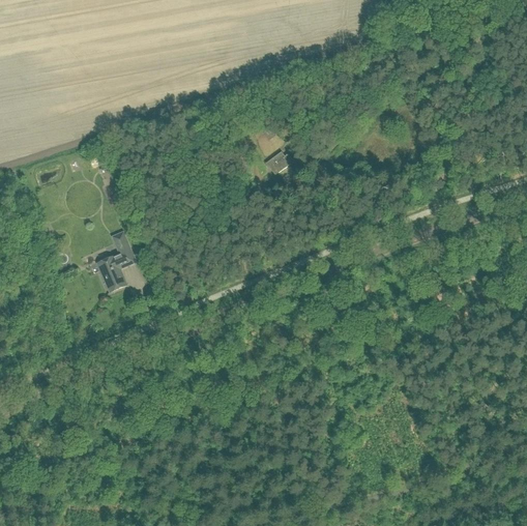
[(261,130),(266,138),(270,135),(266,128),(261,130)]
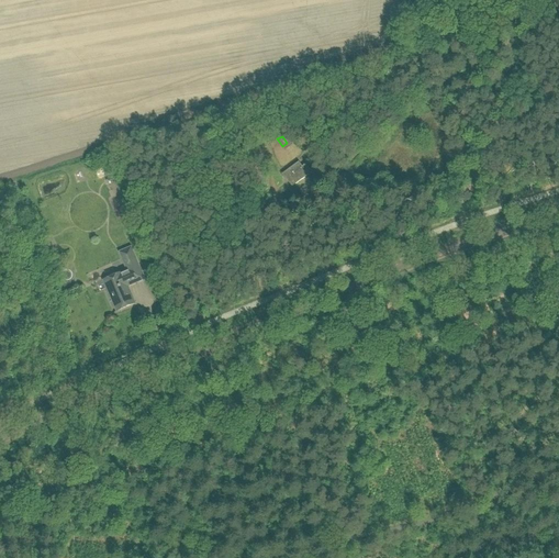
[(261,149),(255,140),(249,143),(257,154),(261,149)]
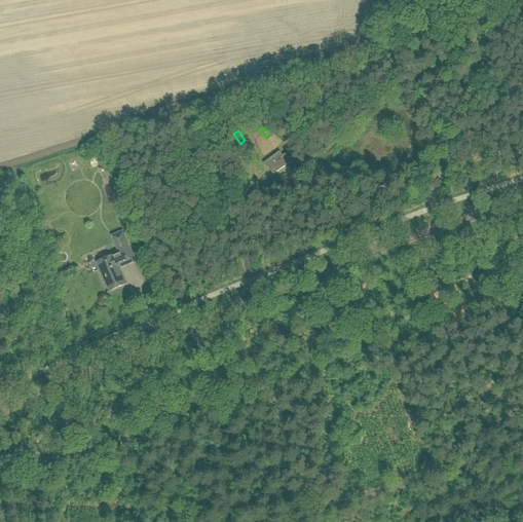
[(284,149),(281,151),(276,147),(261,159),(270,172),(290,157),(284,149)]
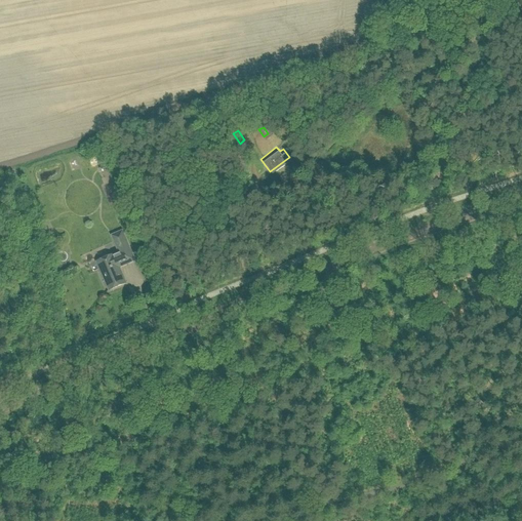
[(49,234),(41,215),(33,219),(41,238),(49,234)]
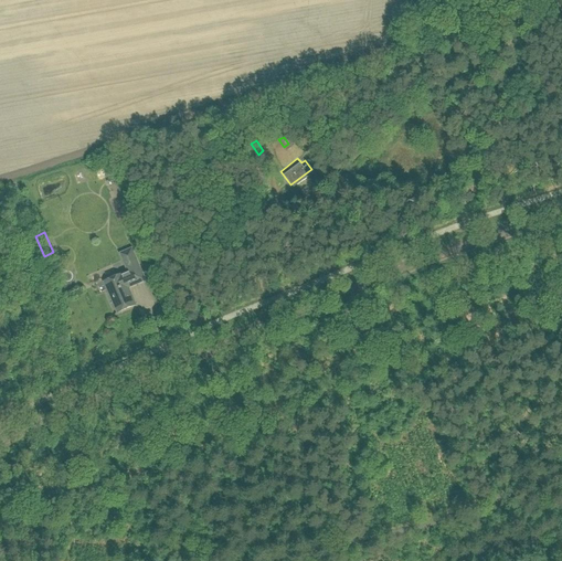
[(118,251),(126,268),(103,279),(115,307),(131,300),(124,283),(141,275),(128,246),(118,251)]
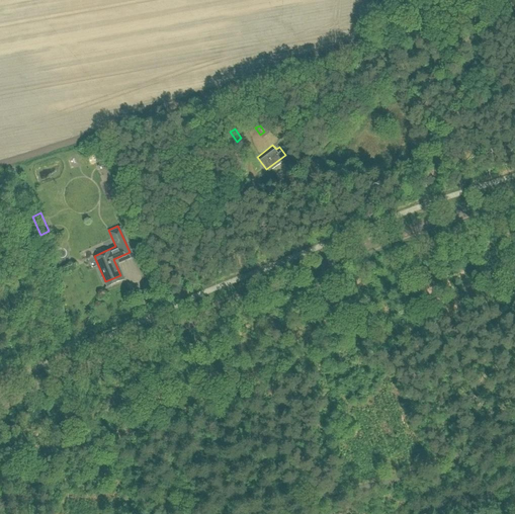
[(123,267),(137,261),(136,258),(121,265),(123,267)]
